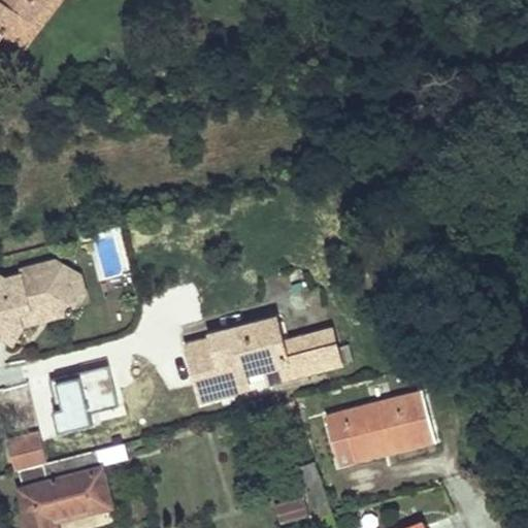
[(0,0),(0,31),(3,33),(19,13),(32,23),(48,0),(0,0)]
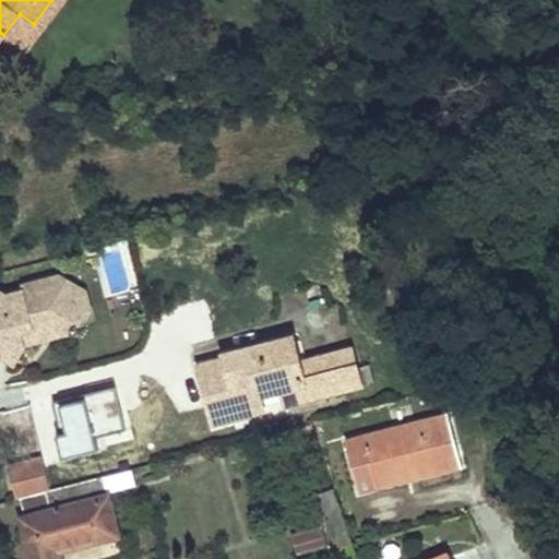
[(20,14),(3,35),(25,50),(63,0),(51,0),(34,24),(20,14)]
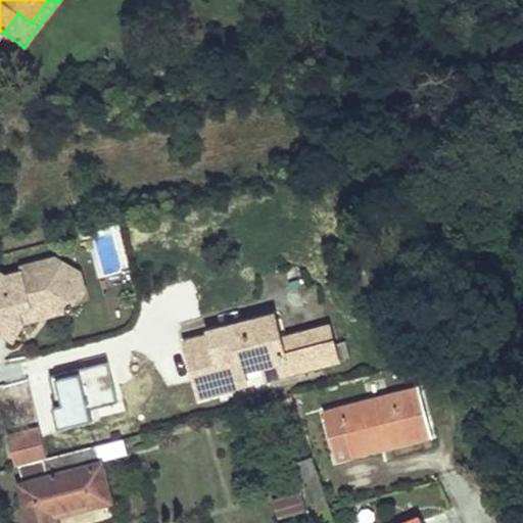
[(66,295),(80,274),(54,258),(47,260),(37,276),(24,280),(21,272),(4,276),(0,273),(0,336),(12,343),(24,325),(27,324),(25,319),(33,317),(34,323),(48,319),(49,321),(74,315),(72,306),(72,304),(68,305),(66,295)]
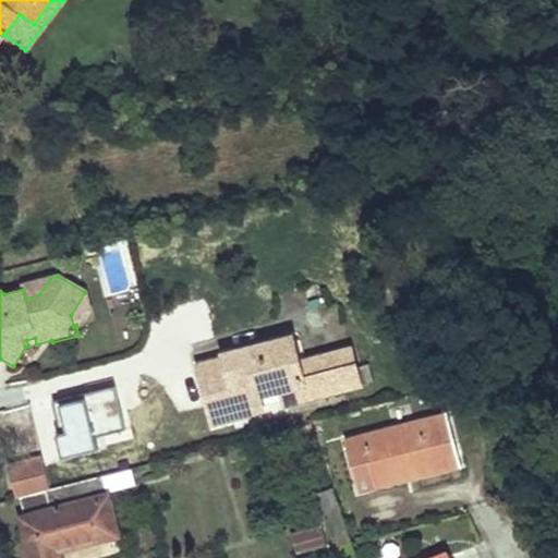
[(50,278),(22,286),(23,290),(25,299),(39,294),(50,278)]
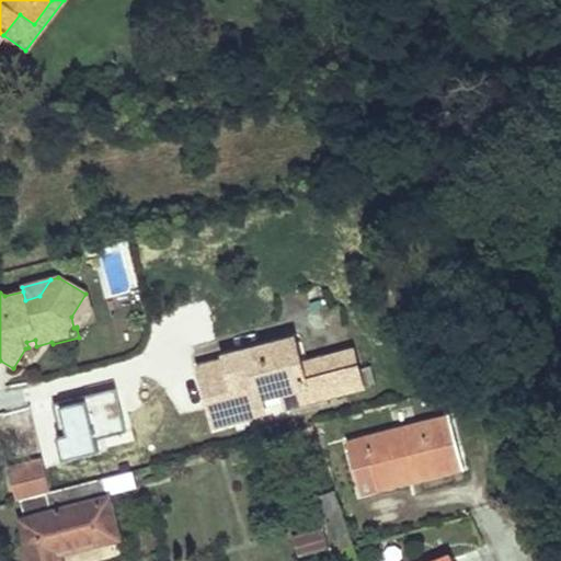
[(86,294),(71,317),(73,328),(77,327),(77,329),(93,324),(86,294)]
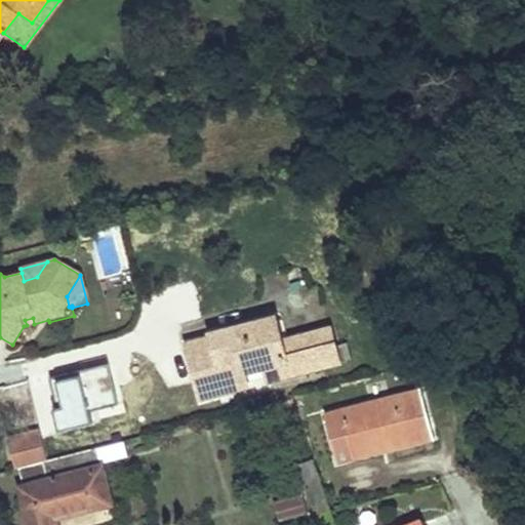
[(192,341),(199,367),(193,369),(195,375),(201,397),(239,387),(240,387),(236,372),(244,370),(265,365),(269,378),(321,365),(312,332),(281,339),(275,316),(210,333),(210,336),(192,341)]
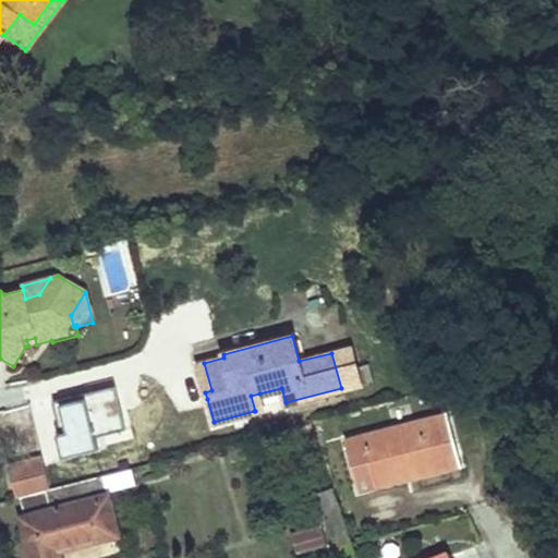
[(350,348),(331,353),(341,388),(360,384),(350,348)]
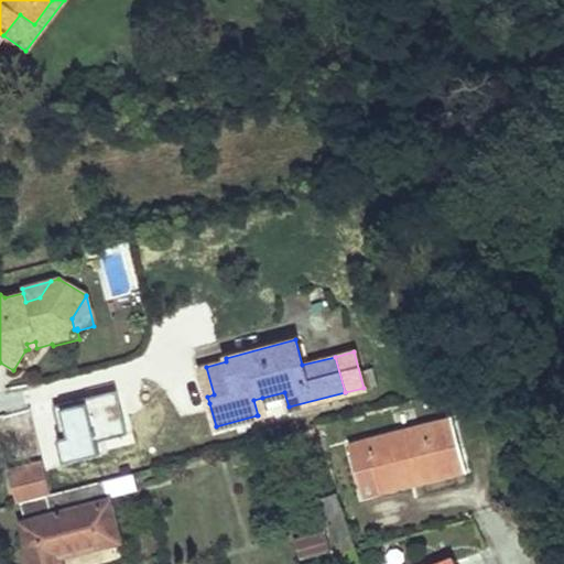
[(206,367),(201,369),(207,397),(214,394),(206,367)]
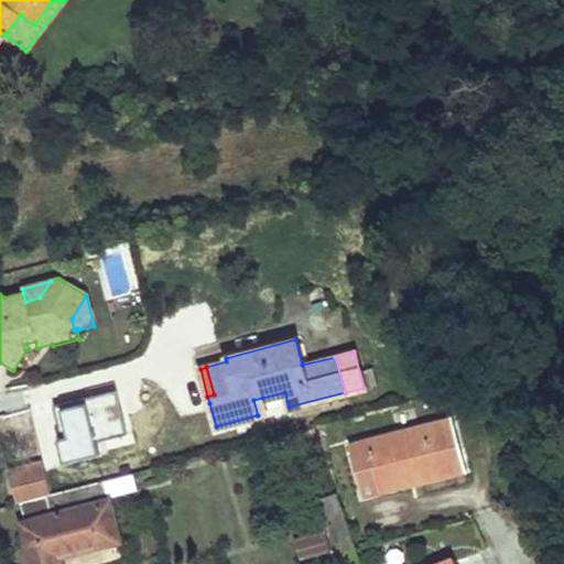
[(127,433),(116,391),(52,408),(61,441),(56,442),(62,464),(97,455),(94,442),(127,433)]
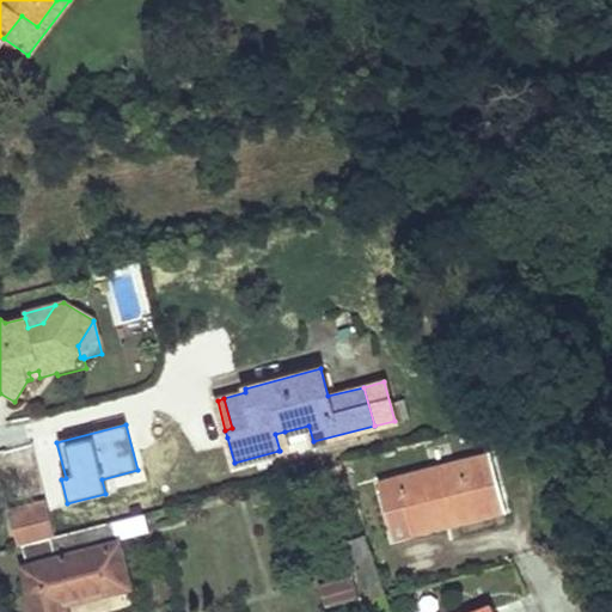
[(285,432),(275,434),(280,451),(288,448),(285,432)]
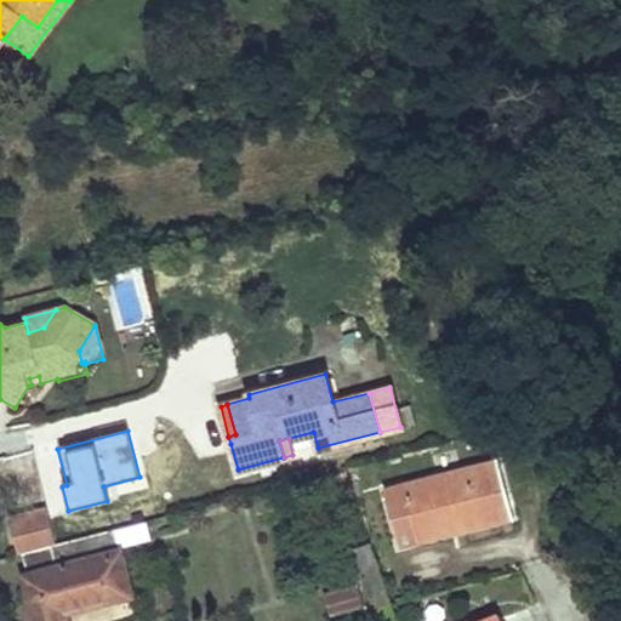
[(398,546),(512,516),(497,460),(383,490),(398,546)]
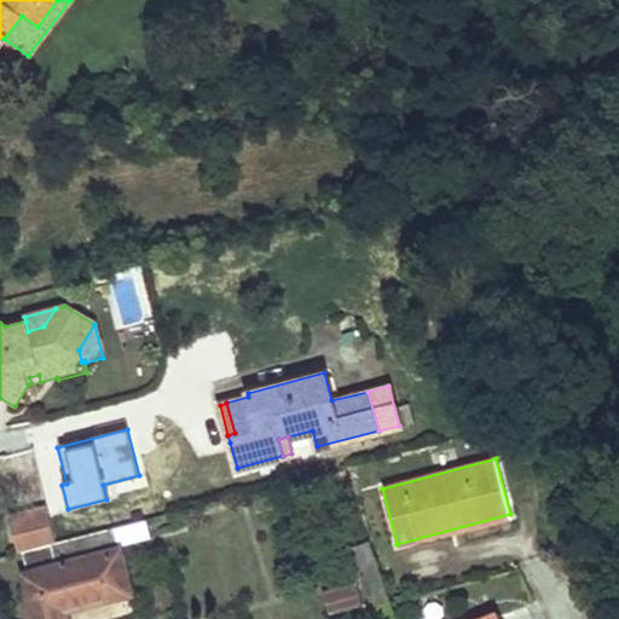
[(9,514),(19,551),(56,541),(46,504),(9,514)]
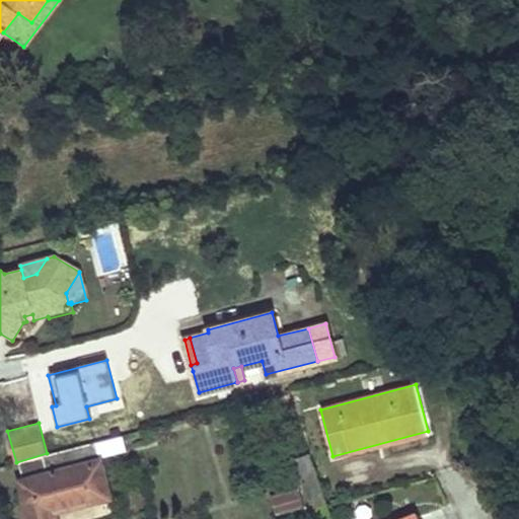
[(151,427),(104,439),(107,450),(124,446),(125,451),(155,442),(151,427)]
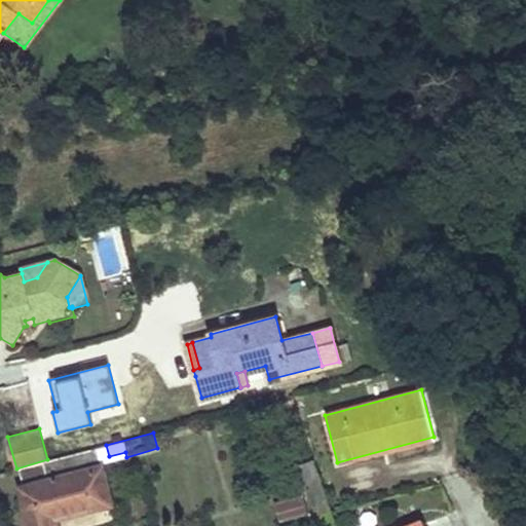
[(47,459),(16,468),(31,525),(55,525),(53,517),(94,506),(91,501),(109,497),(96,448),(47,459)]
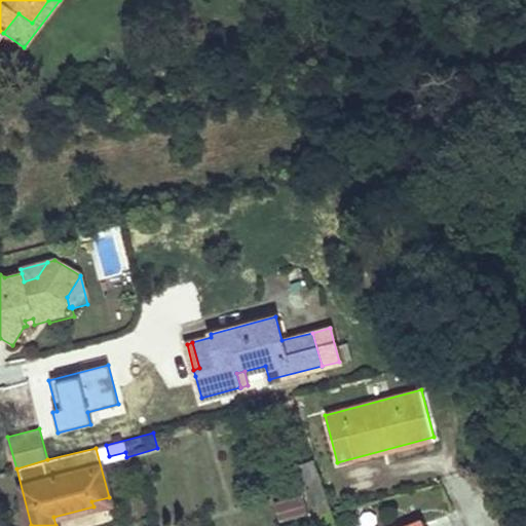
[(313,463),(301,467),(306,483),(309,482),(318,514),(330,511),(313,463)]
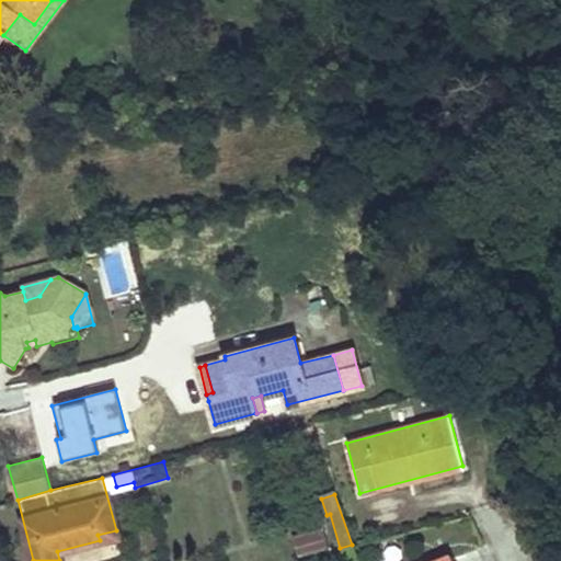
[(116,530),(98,535),(100,540),(116,536),(116,530)]
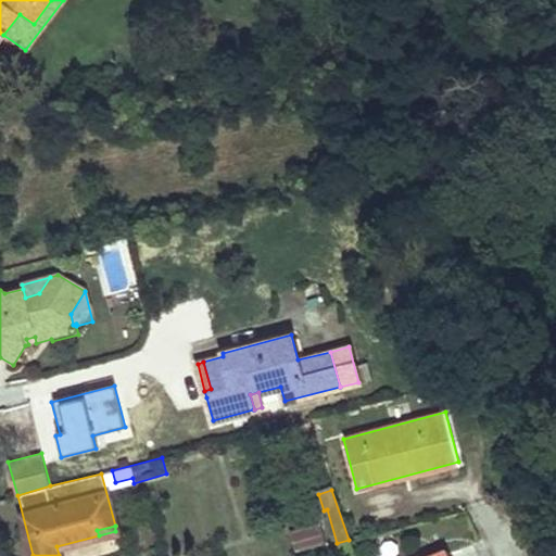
[(323,542),(317,526),(289,534),(294,551),(323,542)]
